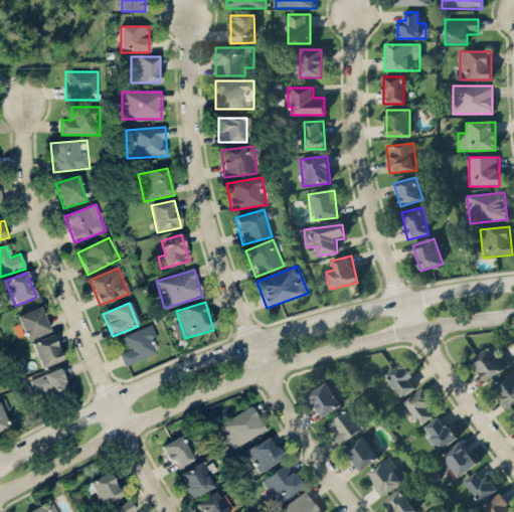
[(50,332),(39,307),(16,317),(27,342),(50,332)]
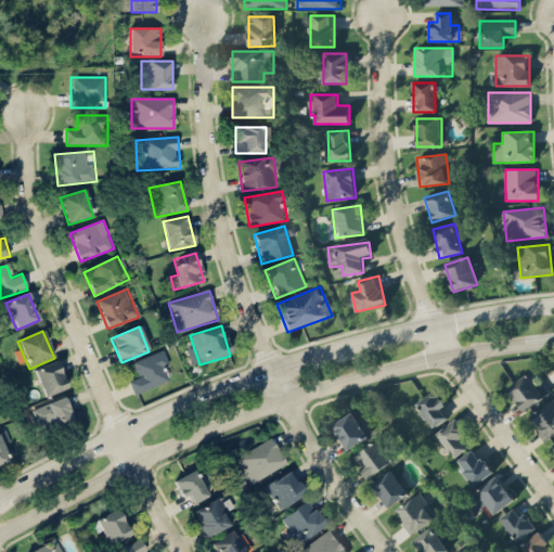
[(167,382),(163,371),(170,369),(164,351),(132,363),(138,379),(129,382),(134,394),(167,382)]
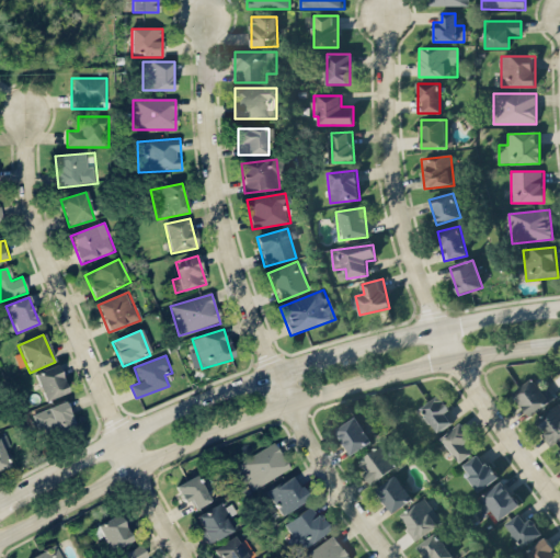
[(67,394),(58,366),(35,374),(44,401),(67,394)]
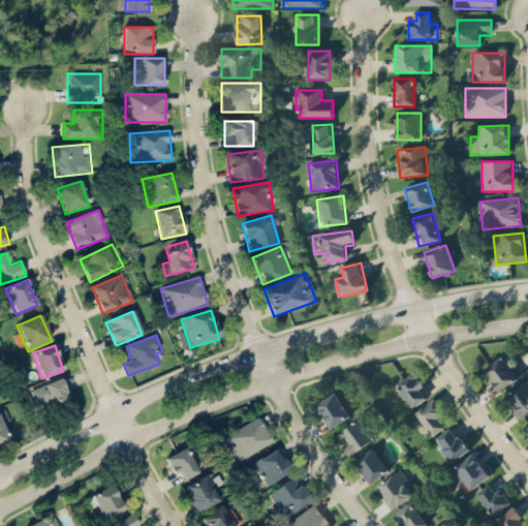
[(484,371),(499,394),(519,380),(502,358),(484,371)]
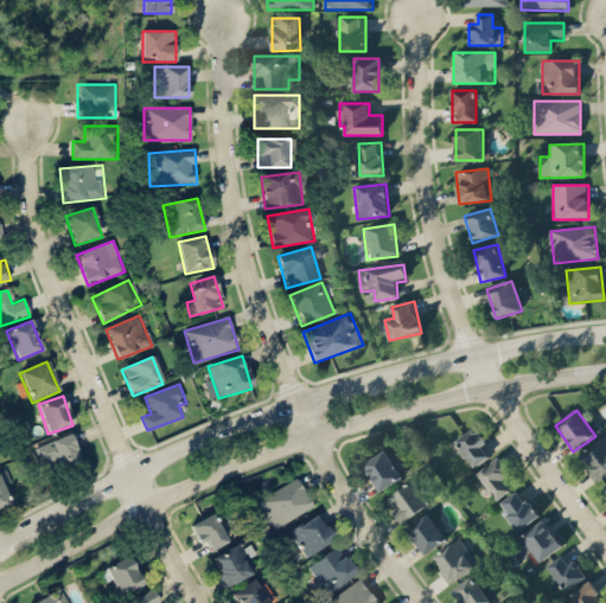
[(454,443),(474,468),(493,454),(474,428),(454,443)]
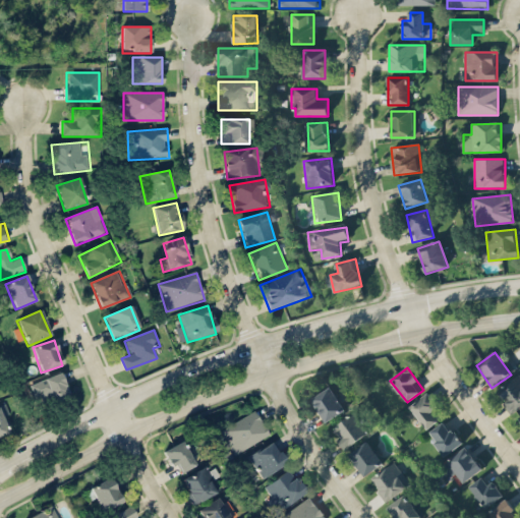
[(39,407),(69,398),(62,375),(32,384),(39,407)]
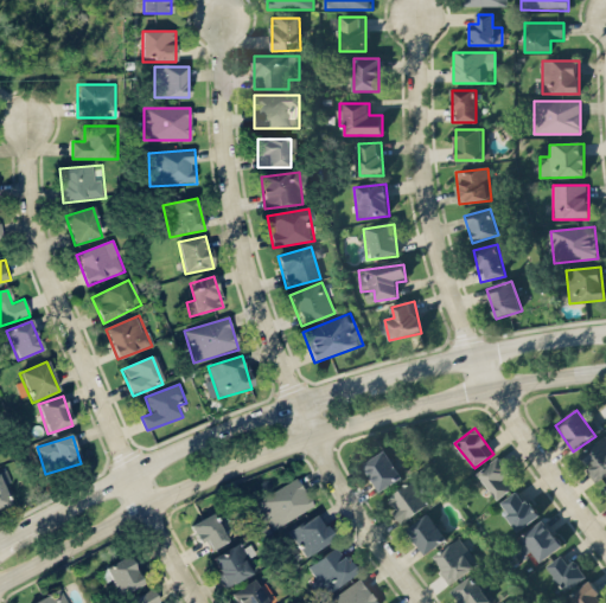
[(598,481),(605,475),(605,438),(580,455),(598,481)]
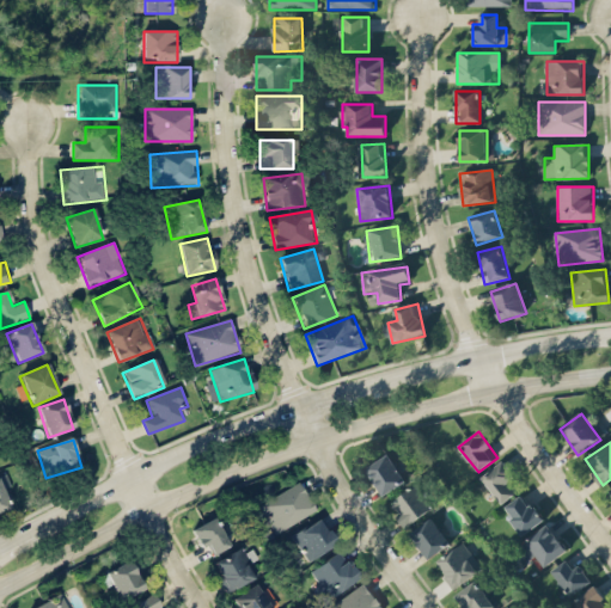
[(405,484),(391,455),(367,467),(380,496),(405,484)]
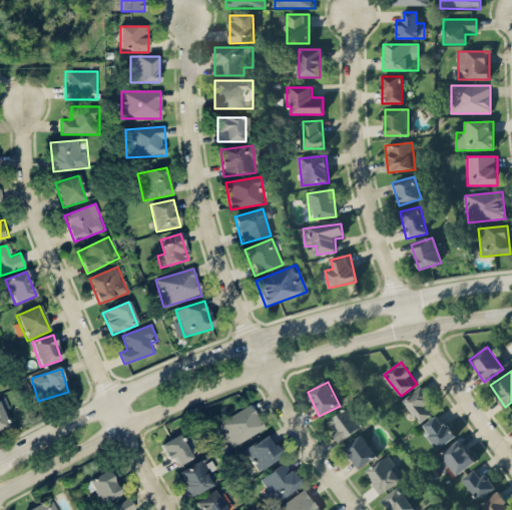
[(438,411),(421,388),(404,401),(421,424),(438,411)]
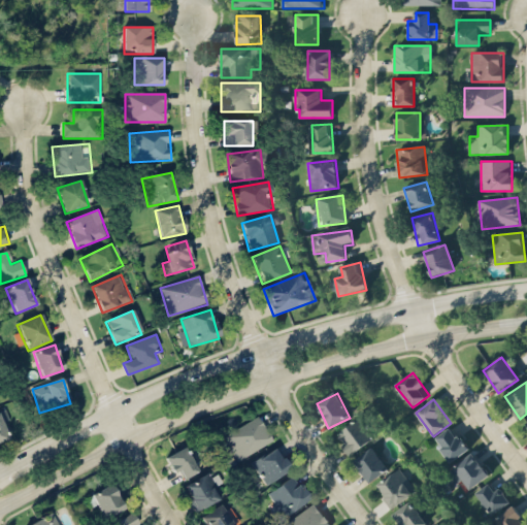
[(11,420),(1,409),(0,409),(0,441),(6,435),(1,430),(11,420)]
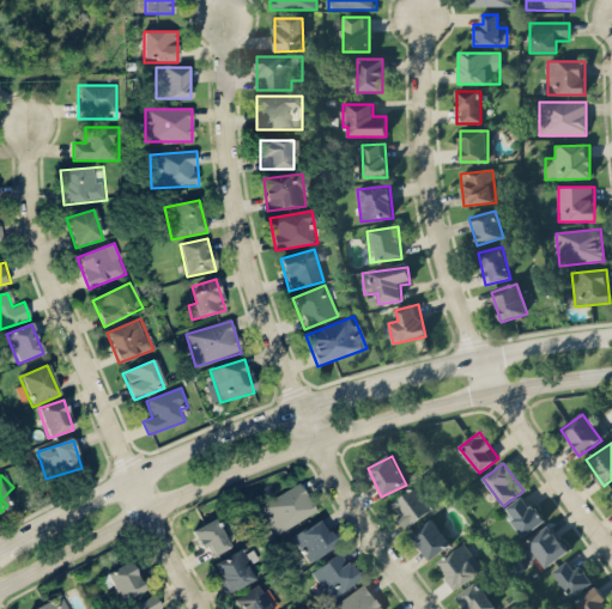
[(316,513),(301,483),(259,506),(276,536),(316,513)]
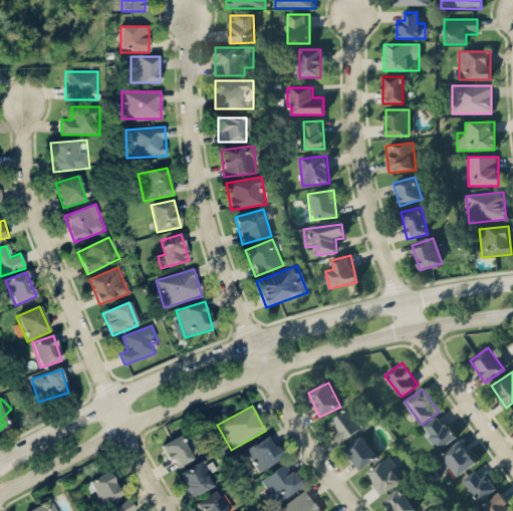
[(362,427),(348,409),(327,426),(341,444),(362,427)]
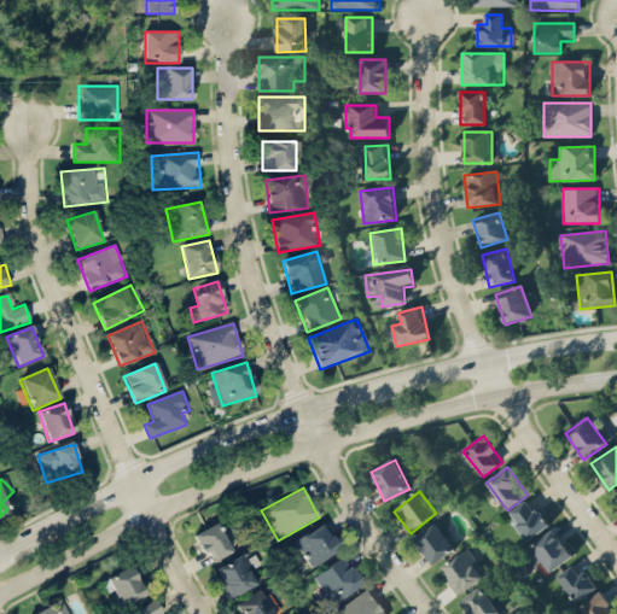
[(508,515),(528,542),(549,527),(530,500),(508,515)]
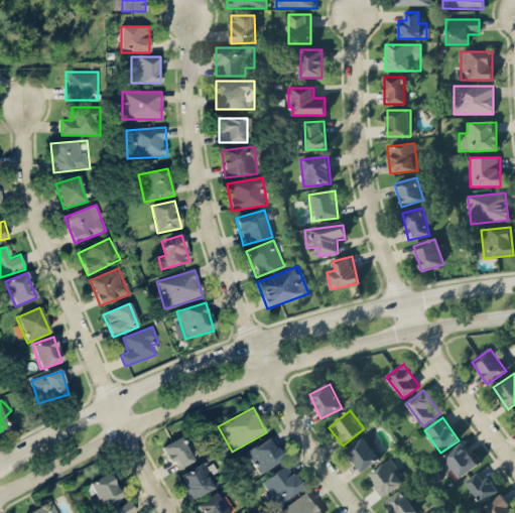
[(162,446),(173,471),(192,463),(181,437),(162,446)]
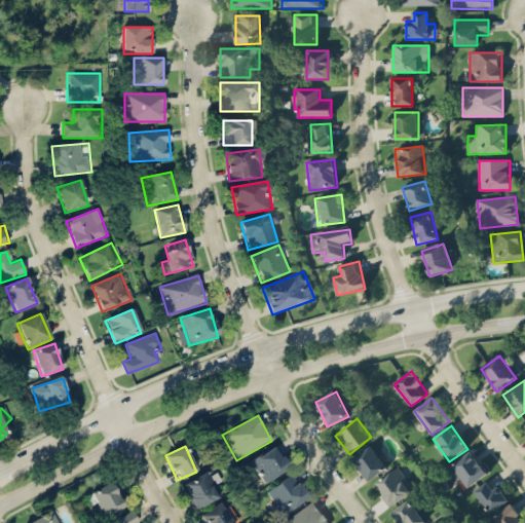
[(265,484),(289,468),(274,446),(251,462),(265,484)]
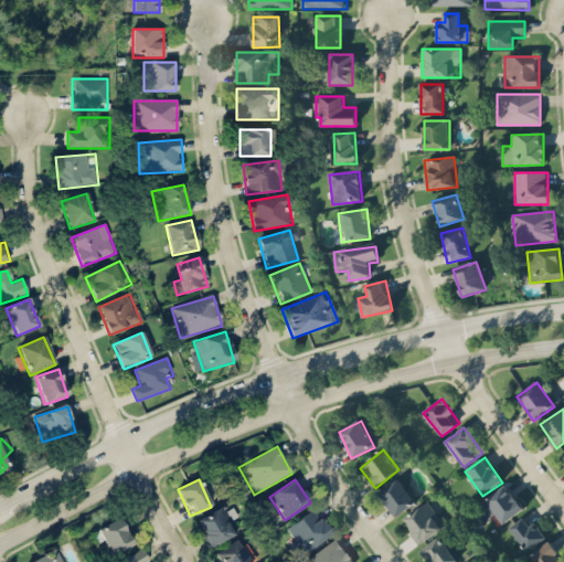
[(396,518),(416,502),(398,479),(379,495),(396,518)]
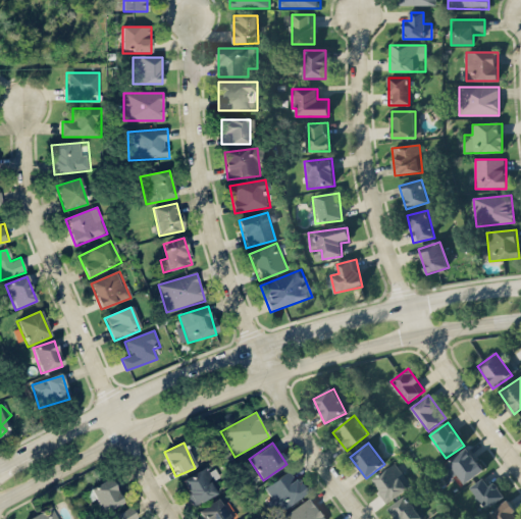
[(461,487),(483,471),(467,449),(445,466),(461,487)]
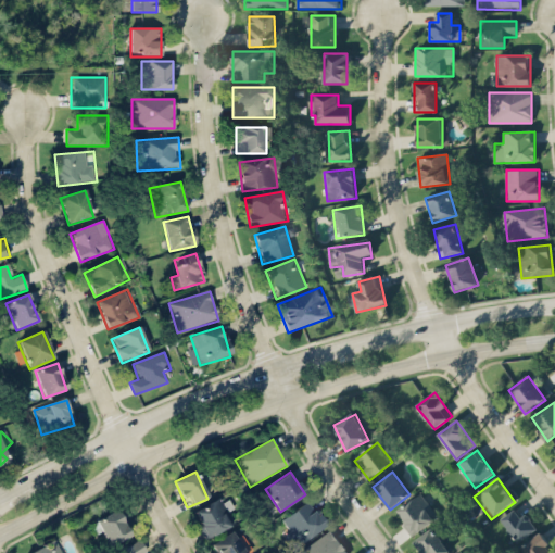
[(396,513),(413,537),(439,518),(421,494),(396,513)]
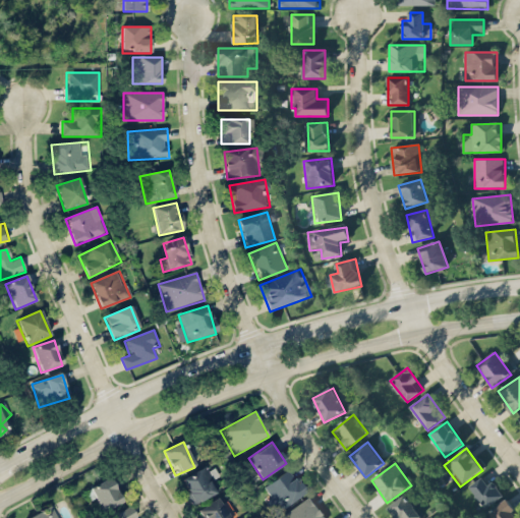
[(181,480),(193,505),(220,493),(208,467),(181,480)]
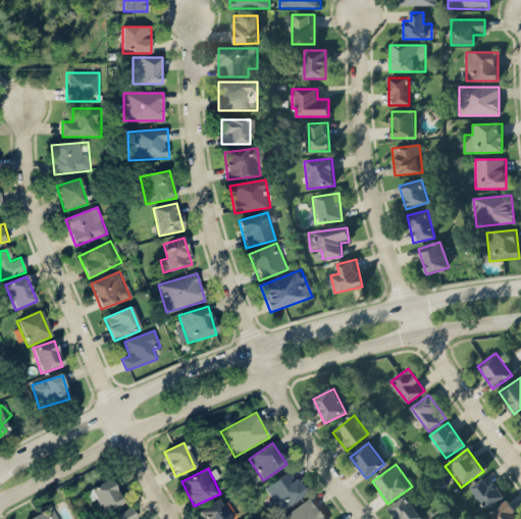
[(261,491),(277,515),(306,494),(290,471),(261,491)]
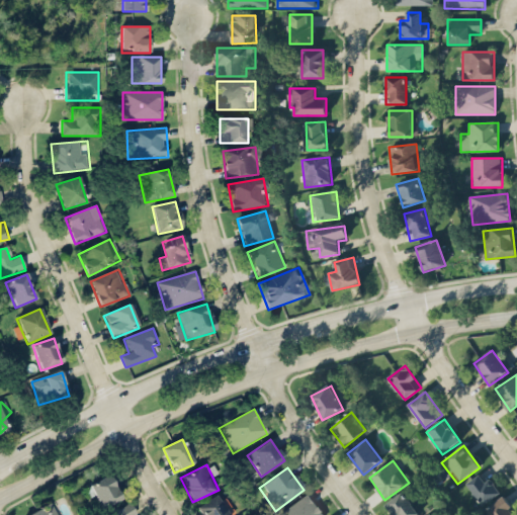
[(500,494),(485,473),(467,485),(483,507),(500,494)]
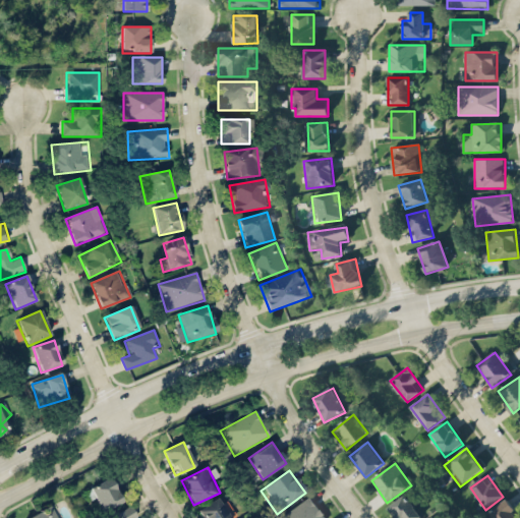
[(89,490),(102,514),(123,502),(110,478),(89,490)]
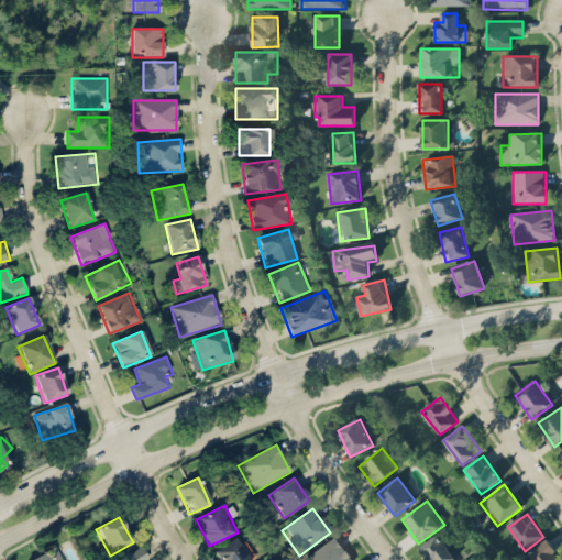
[(456,559),(439,536),(419,550),(427,559),(456,559)]
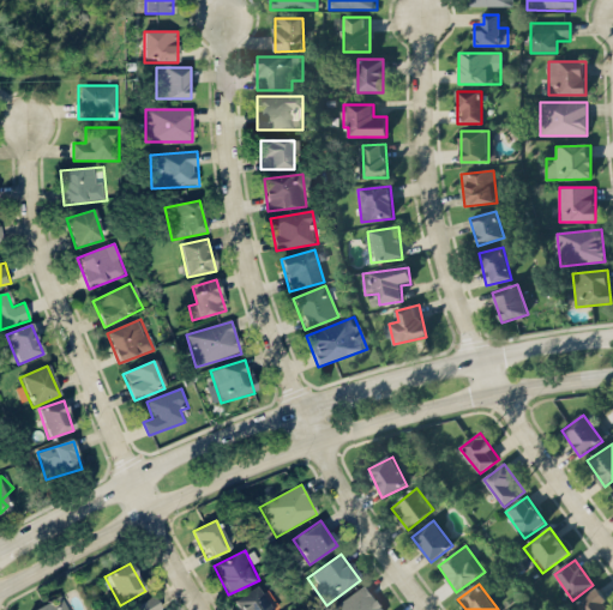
[(277,609),(258,585),(234,605),(236,609),(277,609)]
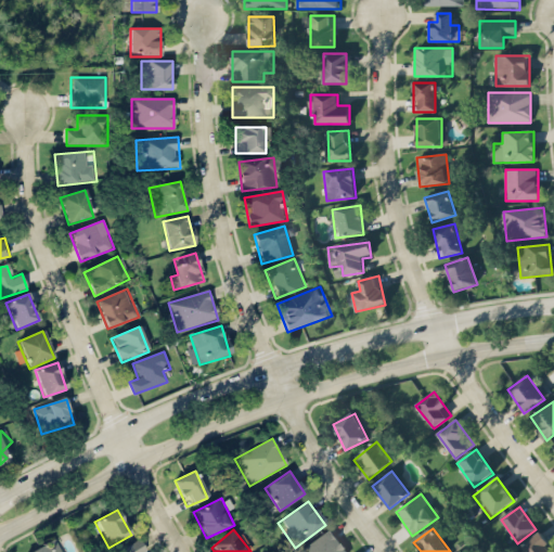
[(553,551),(541,533),(520,546),(524,551),(553,551)]
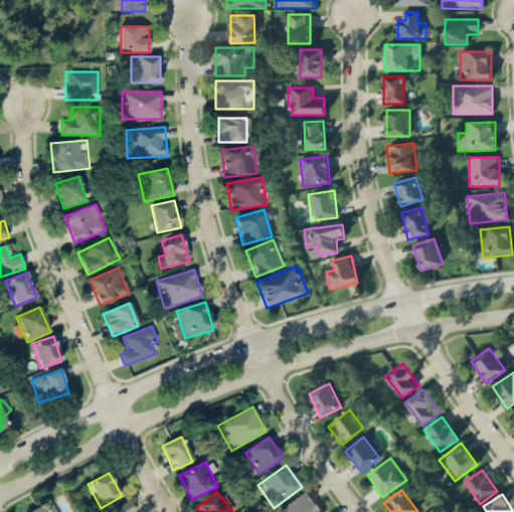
[(57,511),(49,500),(31,511),(57,511)]
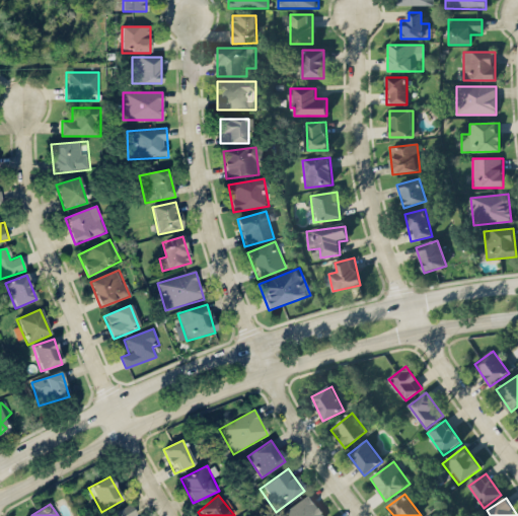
[(135,515),(129,505),(114,515),(135,515)]
